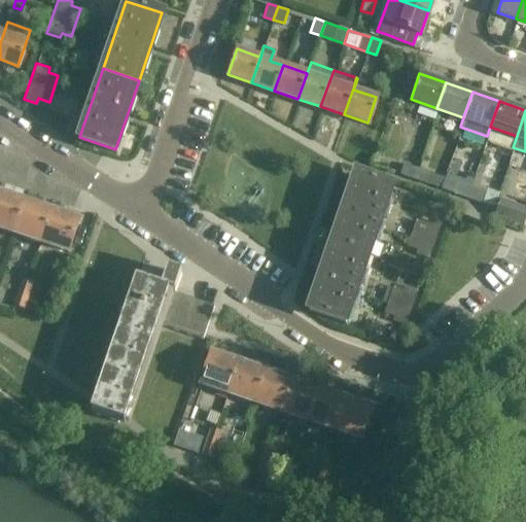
[(413,175),(416,166),(404,162),(400,171),(413,175)]
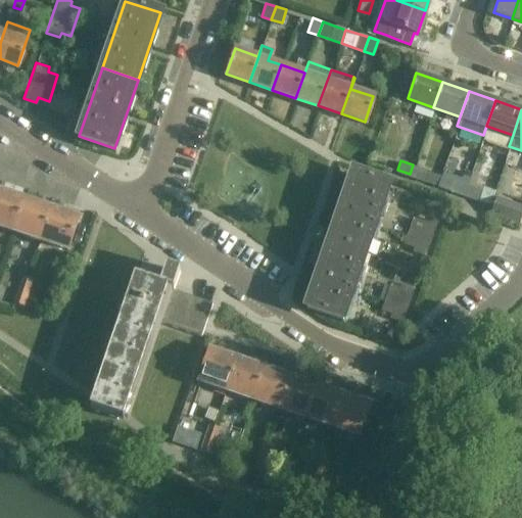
[(413,165),(410,174),(425,180),(428,170),(413,165)]
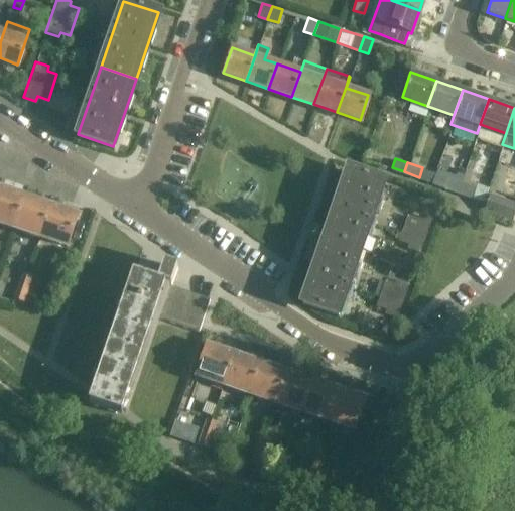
[(325,235),(360,248),(383,181),(347,168),(325,235)]
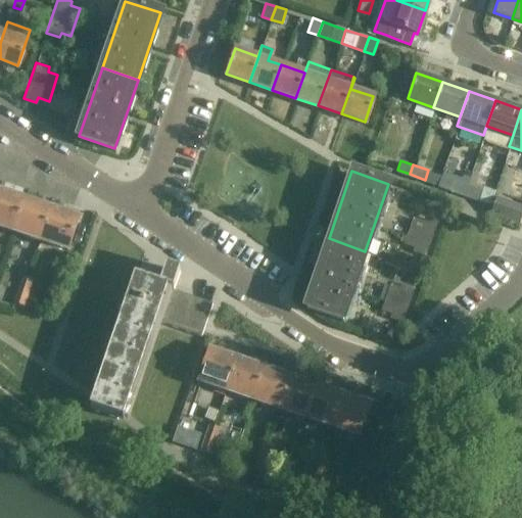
[(462,193),(466,183),(454,179),(449,189),(462,193)]
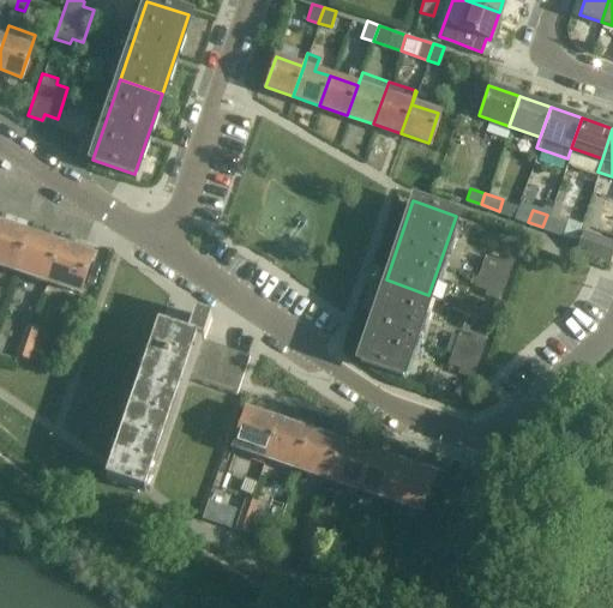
[(547,215),(542,227),(560,233),(565,221),(547,215)]
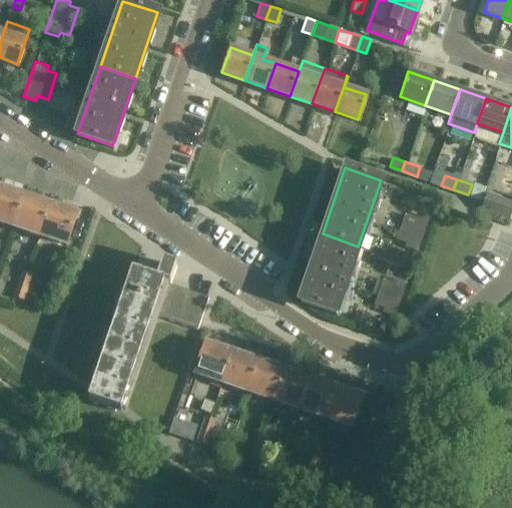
[(23,194),(0,186),(0,219),(13,224),(23,194)]
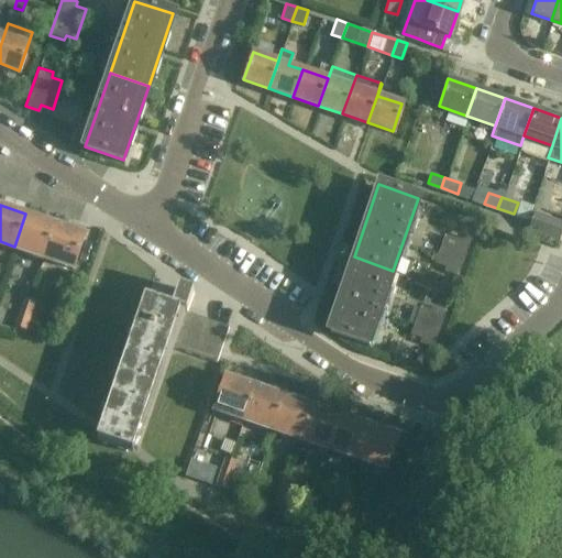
[(557,238),(561,222),(561,220),(535,211),(528,228),(557,238)]
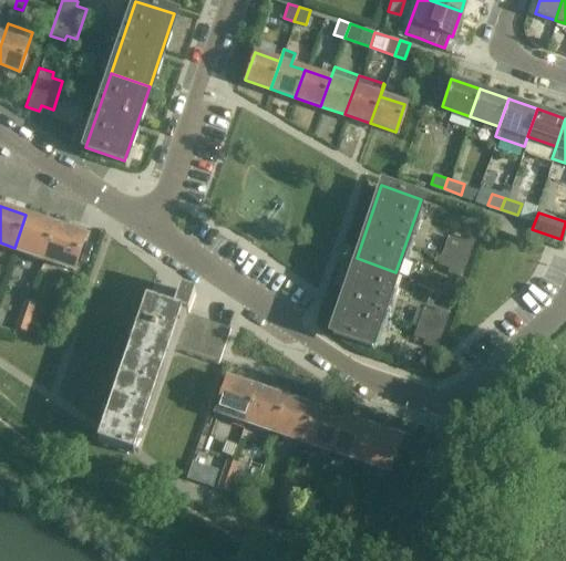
[(54,225),(26,215),(14,248),(43,258),(54,225)]
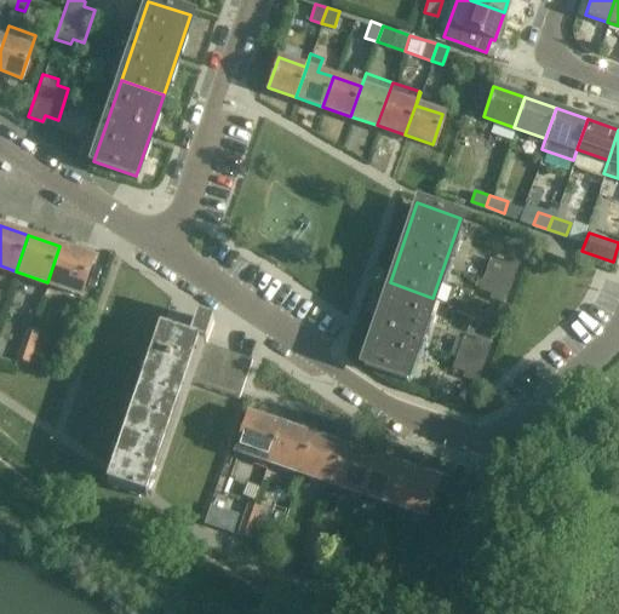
[(91,257),(59,246),(47,282),(79,293),(91,257)]
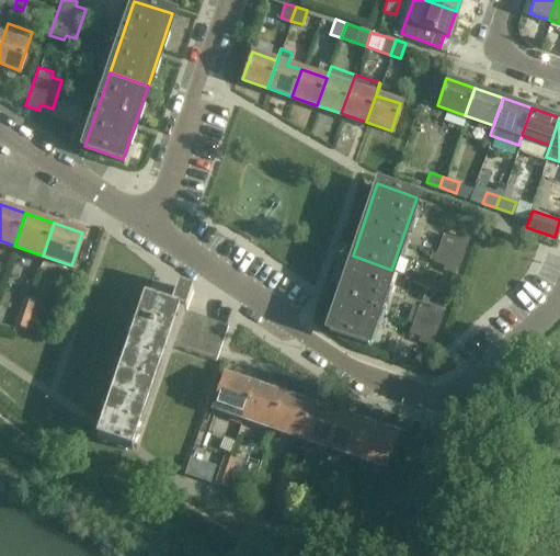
[(456,273),(469,235),(455,230),(454,235),(442,230),(433,260),(444,263),(442,268),(456,273)]
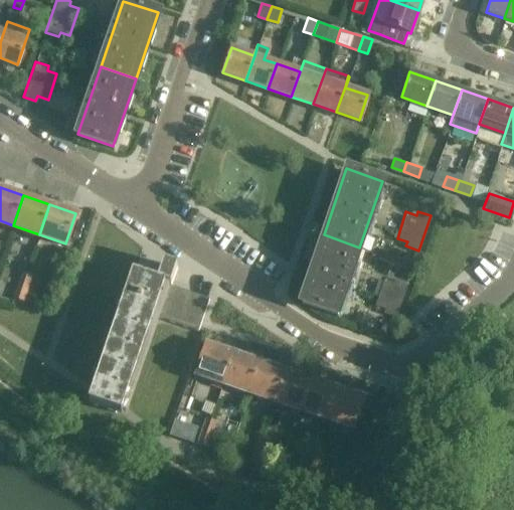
[(359,247),(324,234),(301,302),(336,314),(359,247)]
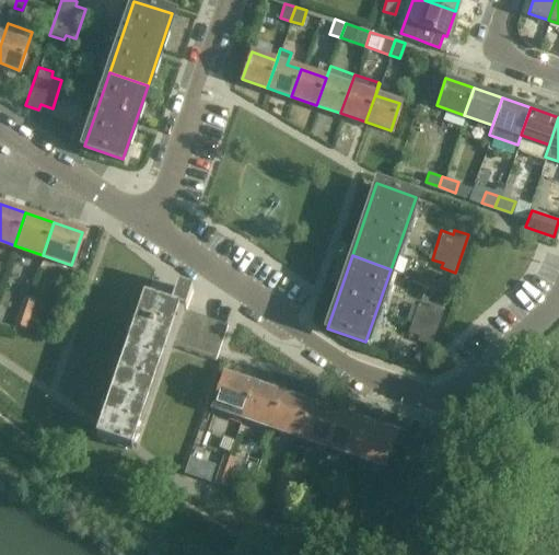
[(166,342),(172,344),(184,308),(184,309),(191,288),(177,284),(171,303),(143,295),(100,421),(95,437),(130,449),(132,442),(166,342)]
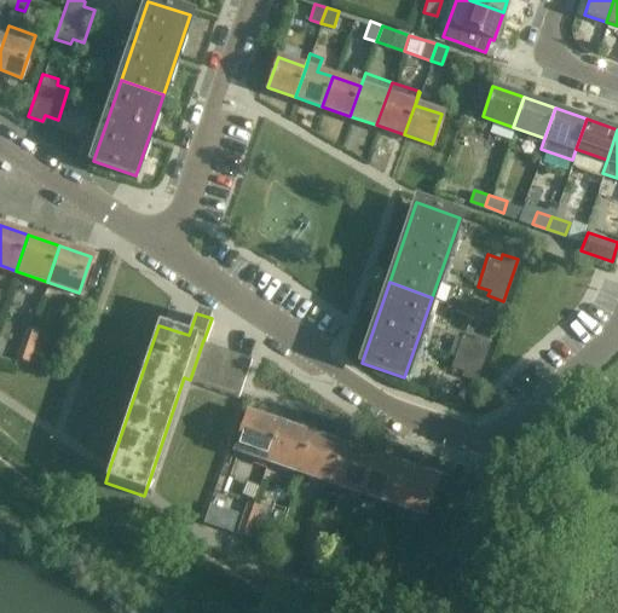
[(38,329),(26,324),(21,340),(32,343),(38,329)]
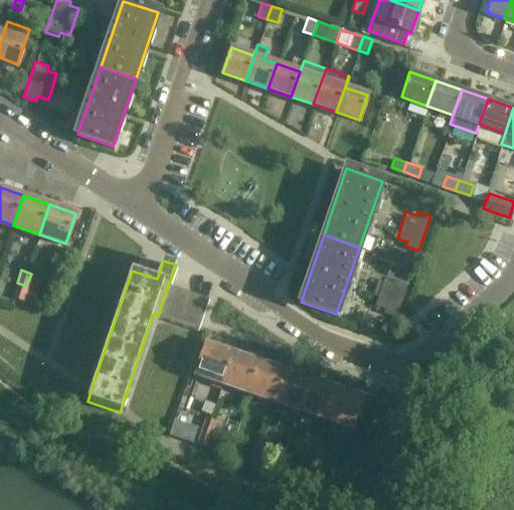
[(396,316),(407,281),(395,276),(393,280),(383,277),(374,304),(384,307),(383,311),(396,316)]
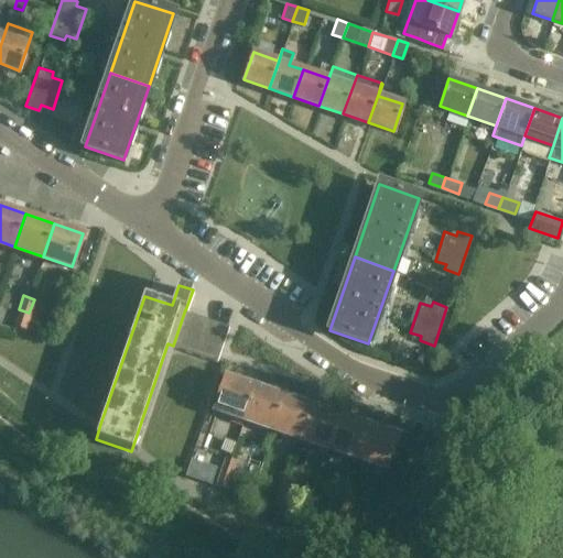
[(13,324),(24,327),(29,313),(19,309),(13,324)]
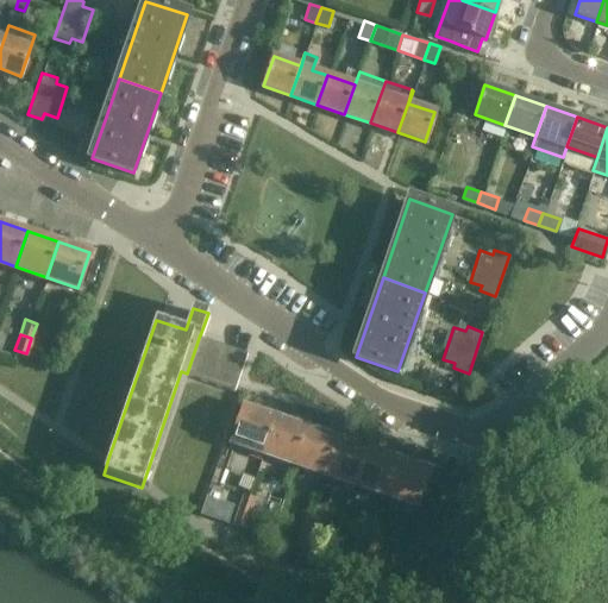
[(233,389),(236,382),(246,351),(200,335),(200,334),(187,374),(233,389)]
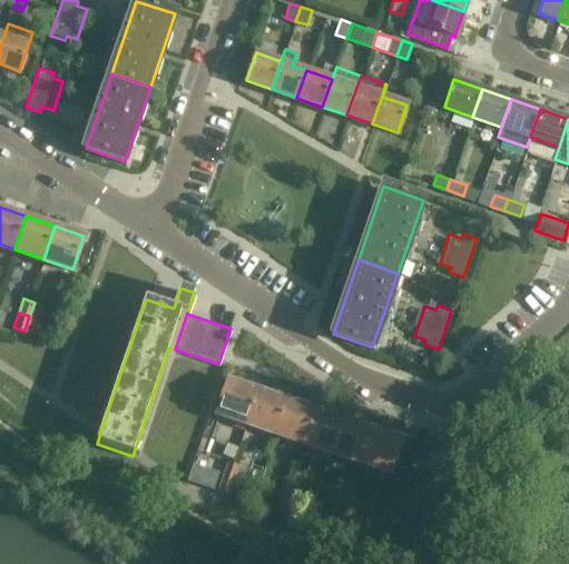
[(257,389),(227,379),(216,413),(246,423),(257,389)]
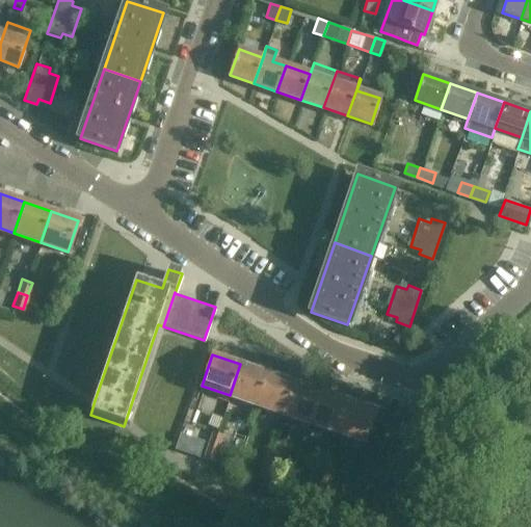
[(267,373),(240,364),(230,395),(257,404),(267,373)]
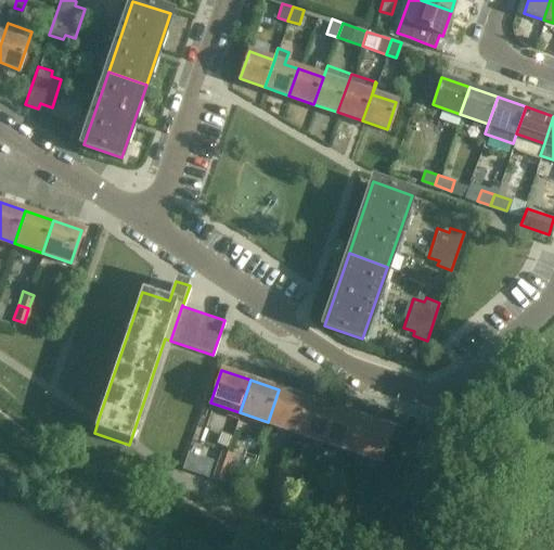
[(307,399),(279,389),(268,422),(295,431),(307,399)]
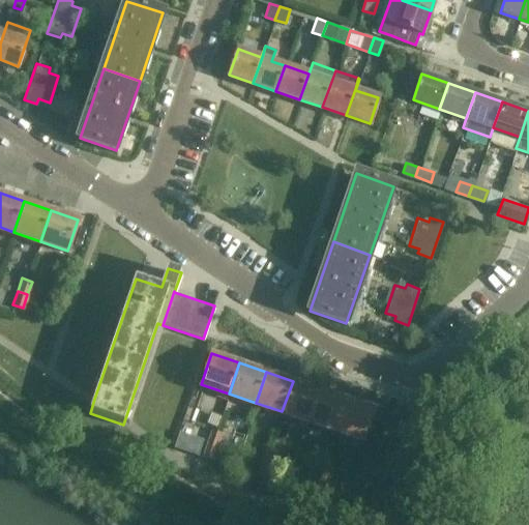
[(320,389),(293,381),(282,411),(310,420),(320,389)]
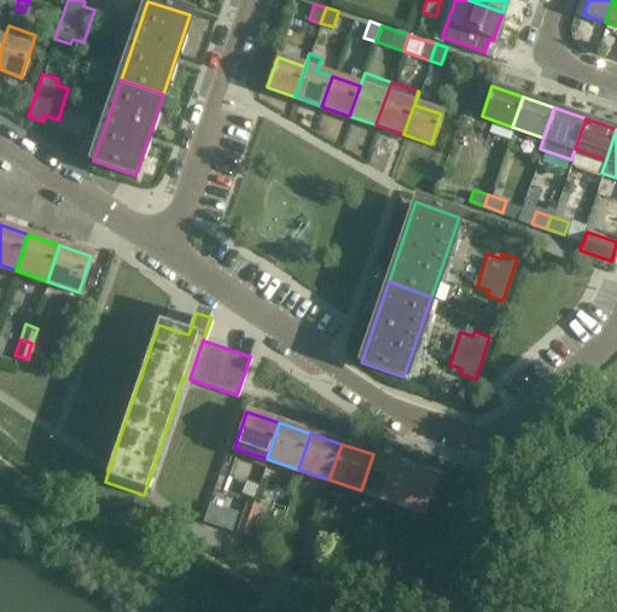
[(405,465),(373,454),(361,490),(391,501),(405,465)]
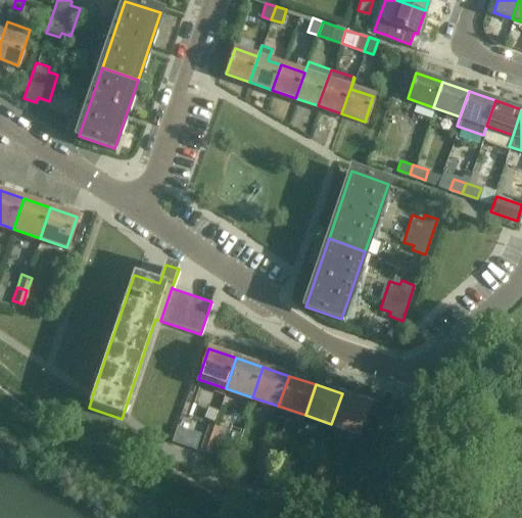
[(369,403),(342,393),(331,424),(359,433),(369,403)]
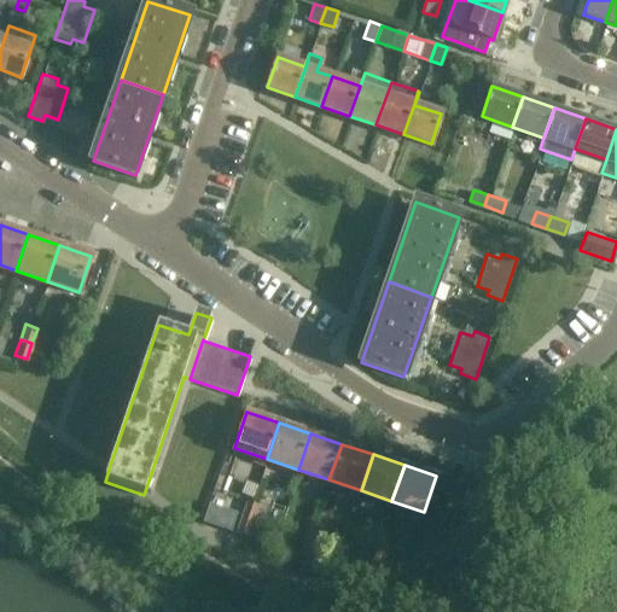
[(246,497),(242,513),(254,518),(260,502),(246,497)]
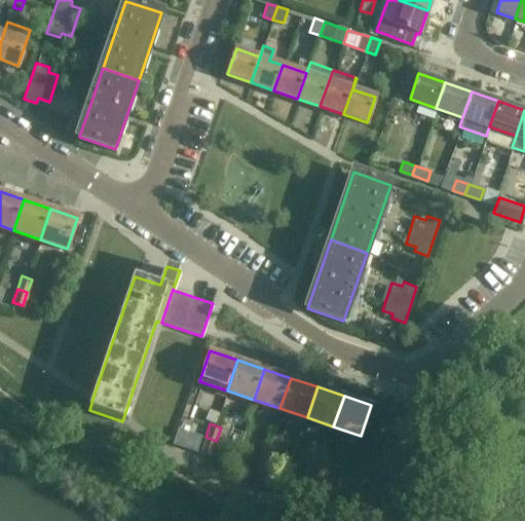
[(200,451),(212,454),(216,441),(205,437),(200,451)]
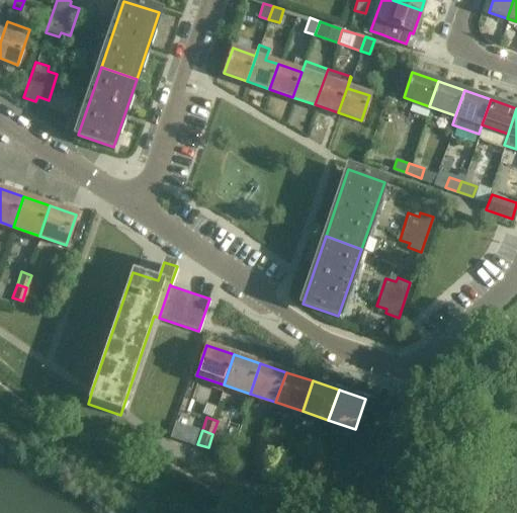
[(269,438),(259,435),(255,448),(265,451),(269,438)]
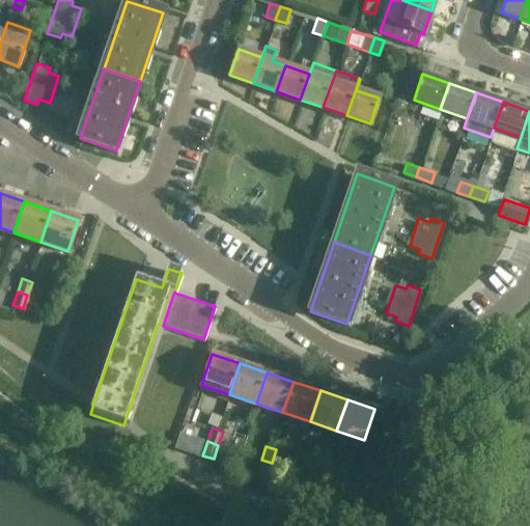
[(257,473),(268,476),(272,463),(261,460),(257,473)]
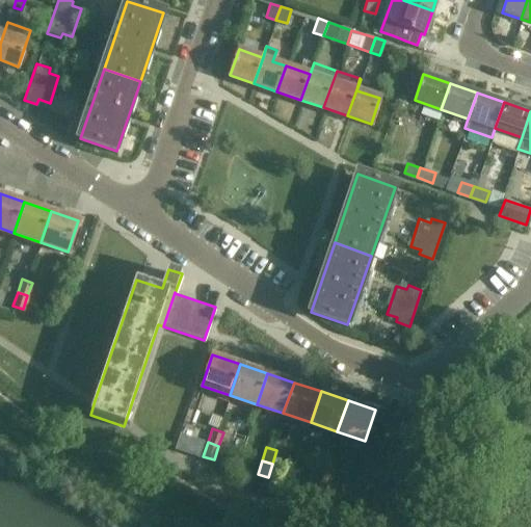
[(330,469),(319,465),(315,479),(326,482),(330,469)]
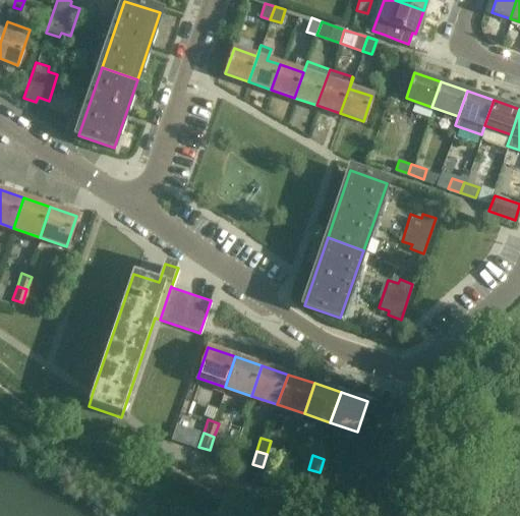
[(304,482),(315,485),(320,472),(308,469),(304,482)]
